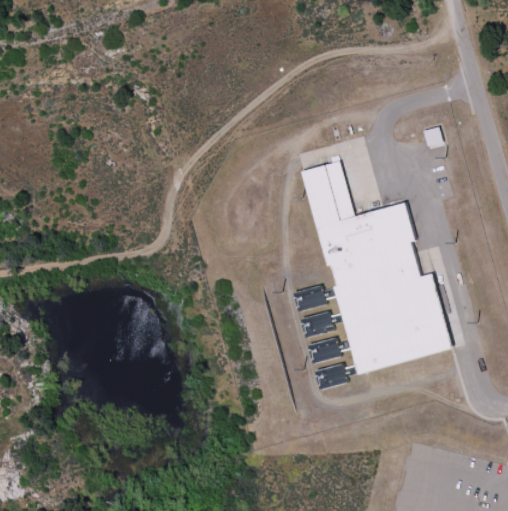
[(336,162),(302,170),(355,373),(457,347),(437,271),(423,275),(405,206),(351,220),(336,162)]
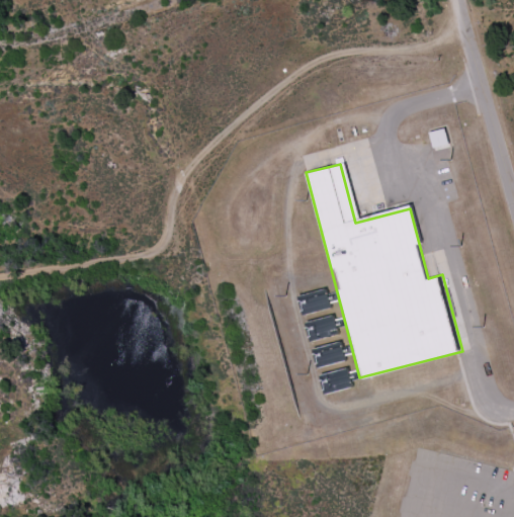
[(327,287),(332,306),(302,315),(296,296),(327,287)]
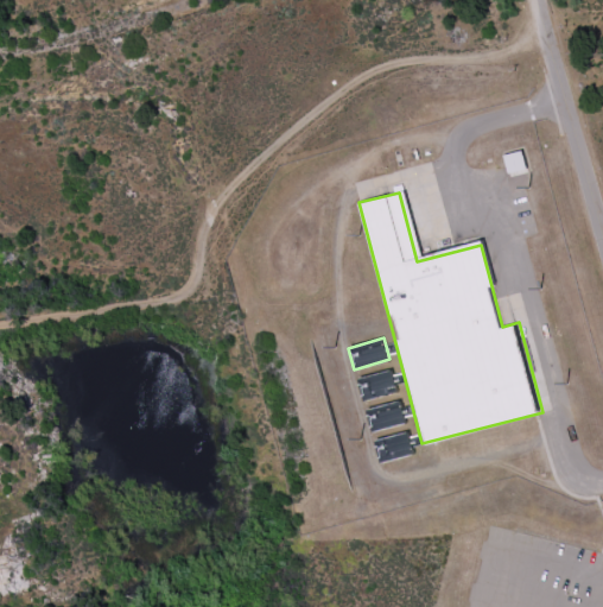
[(391,368),(397,390),(361,400),(355,379),(391,368)]
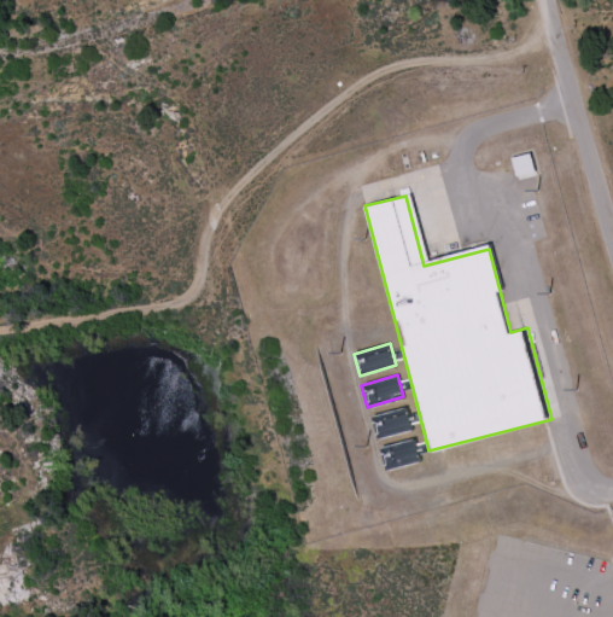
[(408,406),(414,428),(378,438),(371,417),(408,406)]
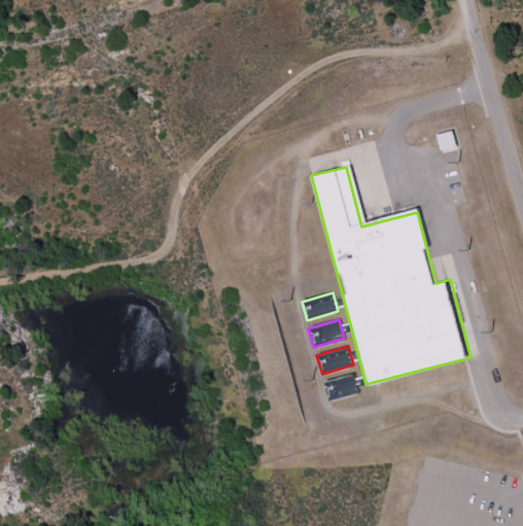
[(353,374),(358,392),(327,401),(322,382),(353,374)]
